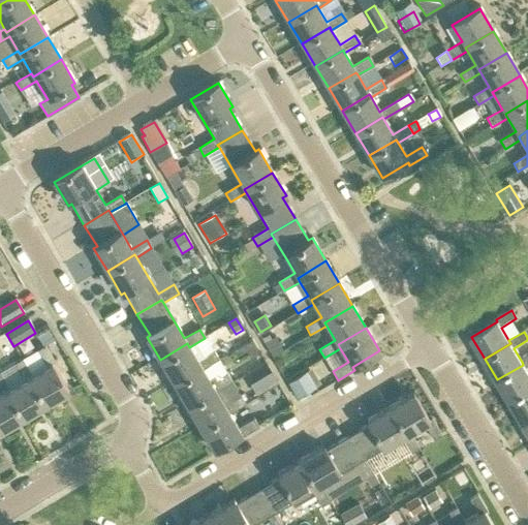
[(275,338),(272,340),(269,336),(261,340),(273,359),(283,351),(275,338)]
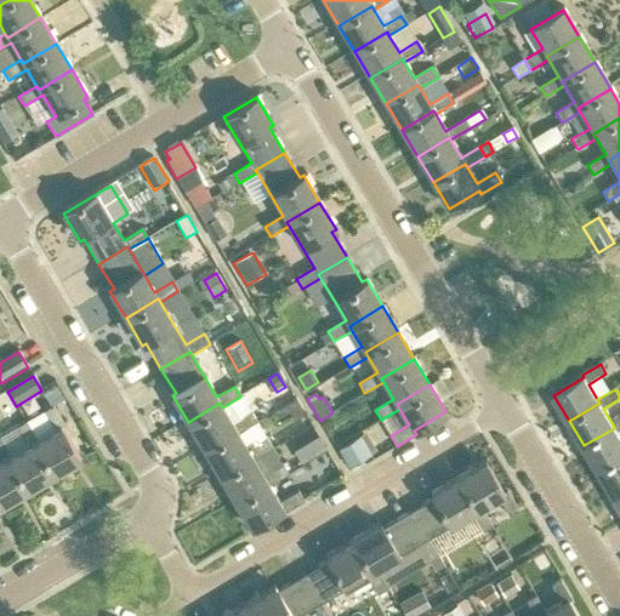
[(294,422),(303,417),(295,401),(272,415),(278,425),(291,417),(294,422)]
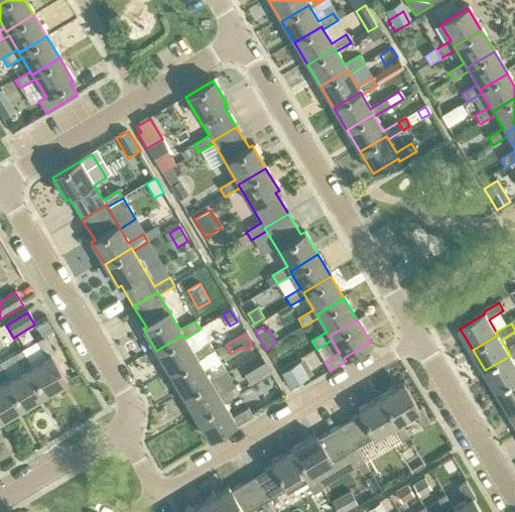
[(192,352),(184,339),(182,335),(156,351),(169,373),(196,357),(198,360),(213,352),(208,343),(192,352)]
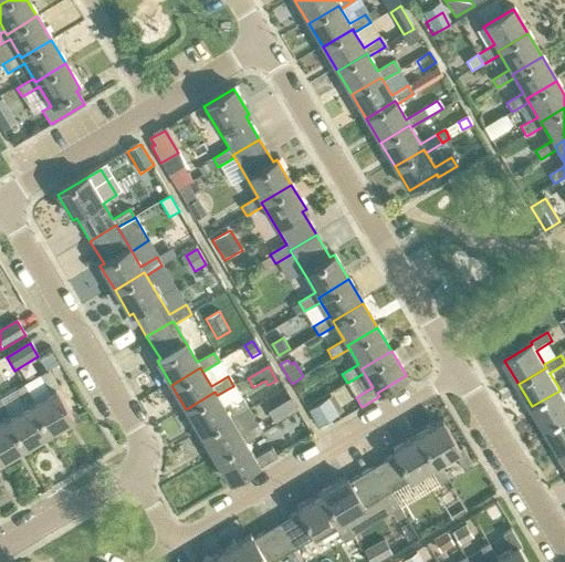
[(73,419),(56,391),(59,389),(48,372),(23,386),(33,403),(30,405),(48,435),(73,419)]
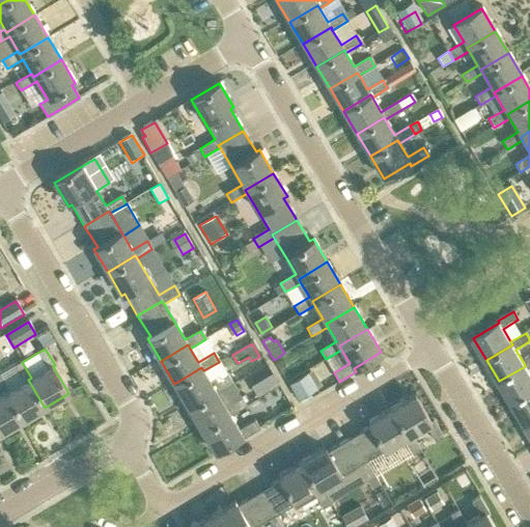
[(529,373),(528,371),(529,370),(529,359),(524,363),(525,366),(499,381),(512,403),(529,392),(529,373)]
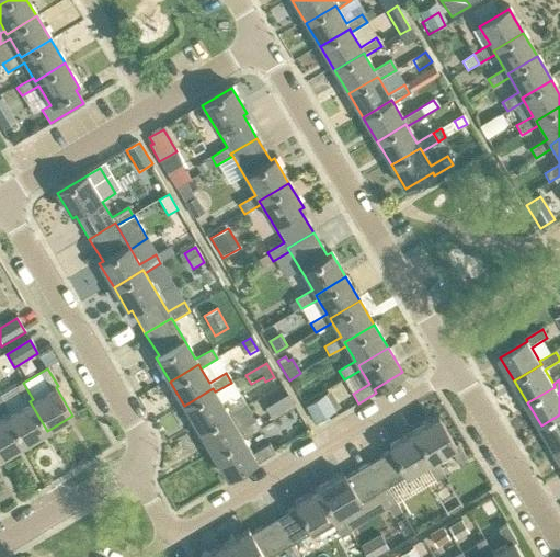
[(30,401),(33,399),(23,383),(0,396),(0,397),(10,413),(7,416),(24,445),(47,431),(30,401)]
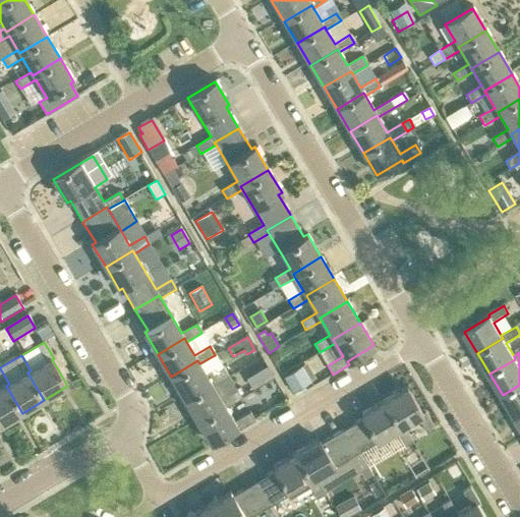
[(256,357),(235,370),(239,378),(261,365),(256,357)]
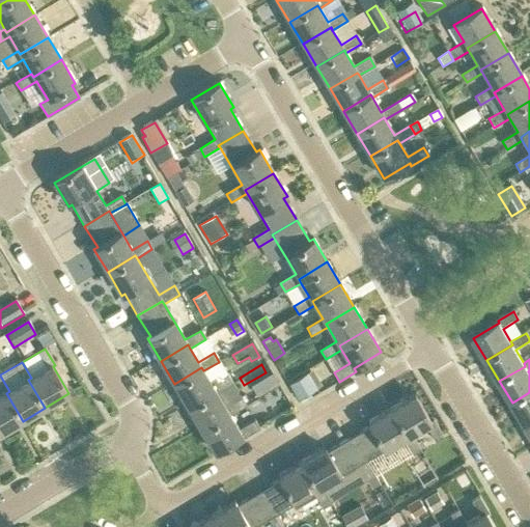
[(212,385),(203,370),(201,367),(174,384),(188,406),(215,389),(217,393),(231,384),(227,376),(212,385)]
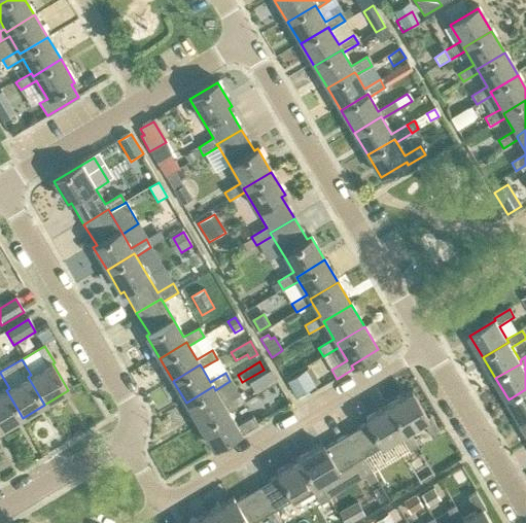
[(265,385),(272,381),(267,372),(259,376),(265,385)]
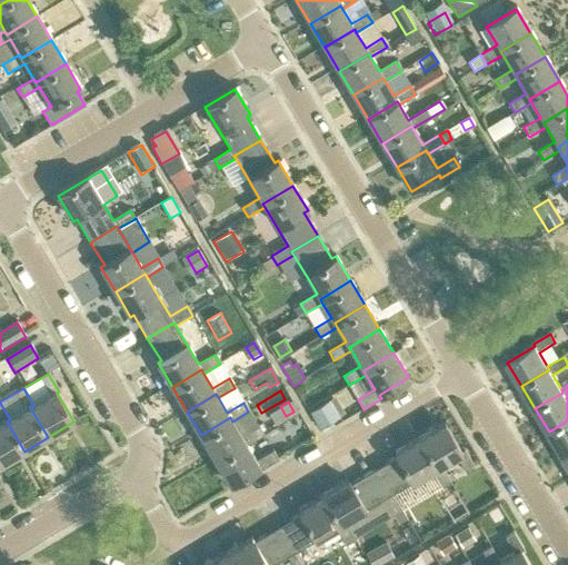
[(320,430),(340,418),(330,402),(310,414),(320,430)]
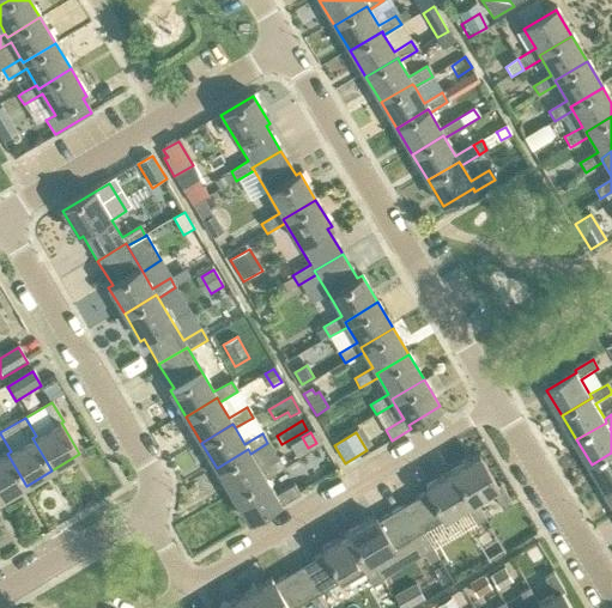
[(7,454),(11,451),(0,433),(0,455),(1,457),(0,457),(0,500),(26,486),(7,454)]
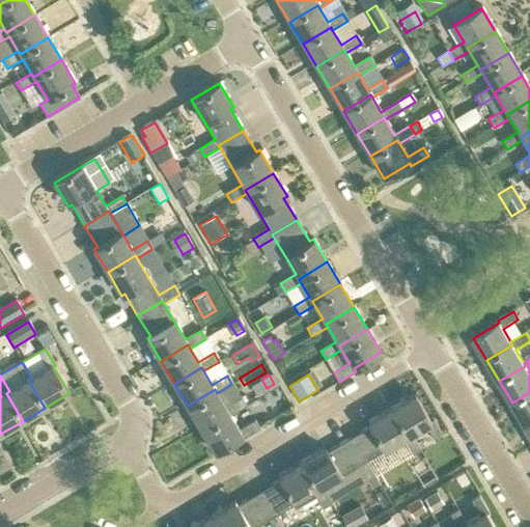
[(225,408),(217,393),(215,389),(188,406),(200,428),(228,412),(230,415),(245,406),(241,398),(225,408)]
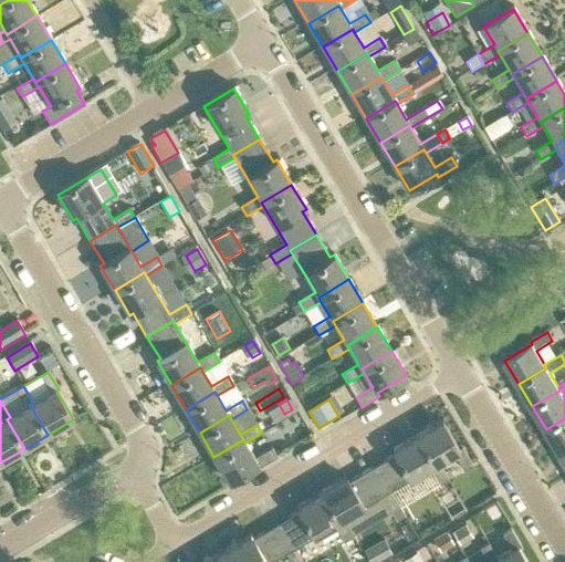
[(564,418),(546,429),(560,451),(564,448),(564,418)]
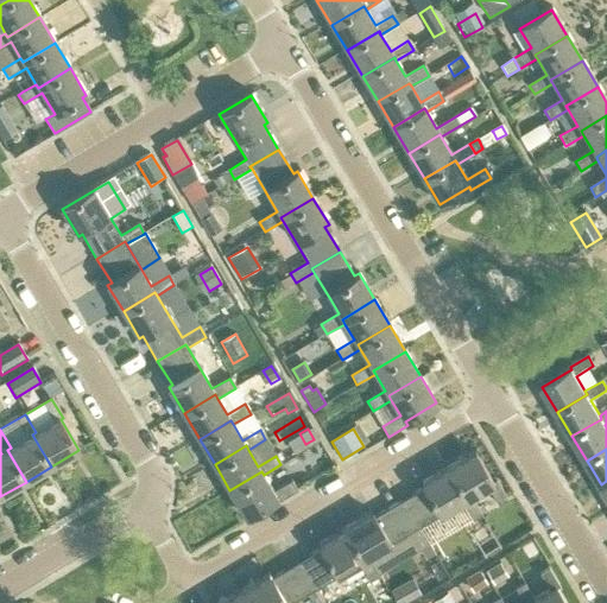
[(475,452),(448,468),(467,500),(470,497),(486,488),(498,506),(507,500),(495,481),(493,483),(475,452)]
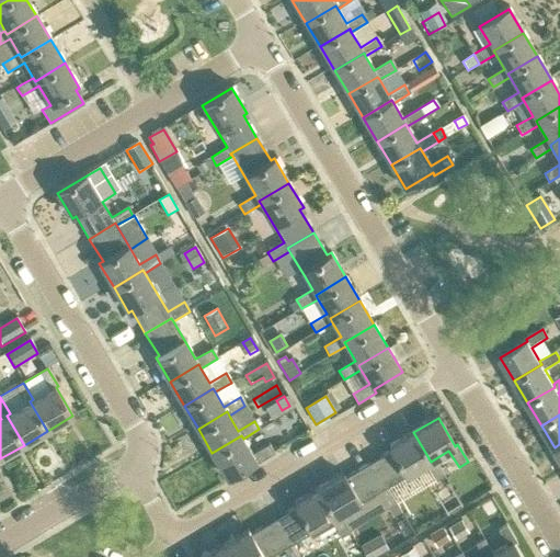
[(445,476),(434,459),(431,462),(413,432),(389,447),(391,451),(368,464),(384,489),(387,488),(426,465),(436,481),(445,476)]
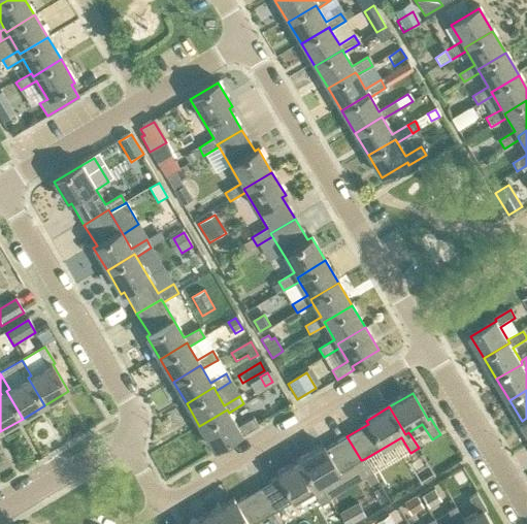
[(240,436),(258,426),(253,418),(237,427),(229,413),(227,410),(199,426),(213,449),(239,433),(240,436)]
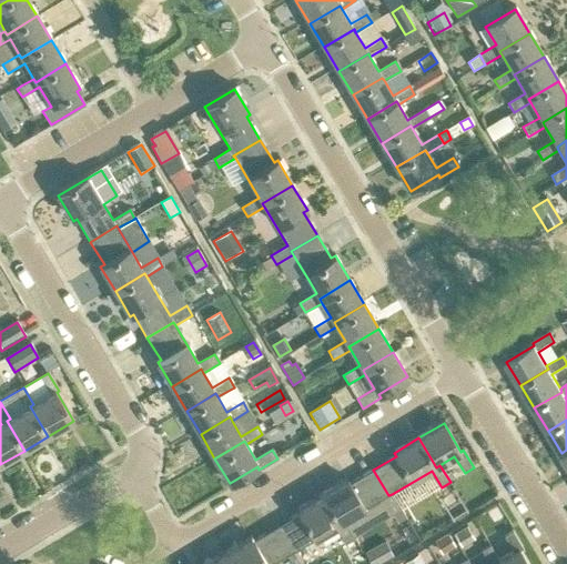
[(403,511),(392,494),(388,495),(373,470),(350,484),(347,480),(323,495),(341,524),(344,522),(384,499),(394,516),(403,511)]
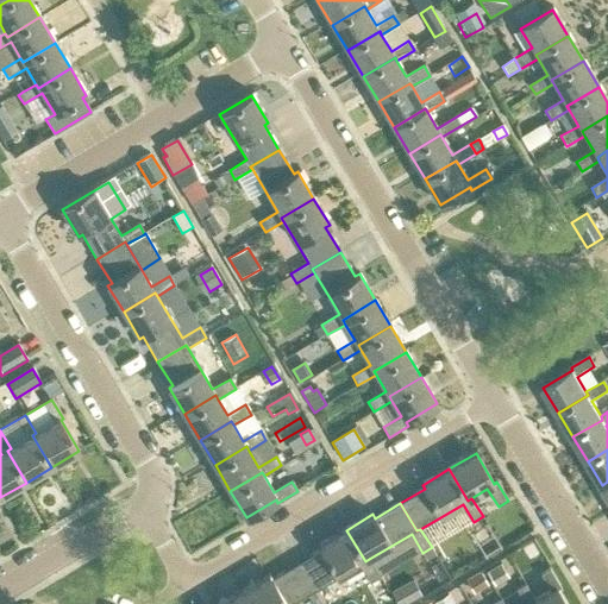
[(380,578),(369,559),(365,561),(346,530),(319,546),(321,549),(298,565),(313,592),(318,590),(359,565),(370,584),(380,578)]
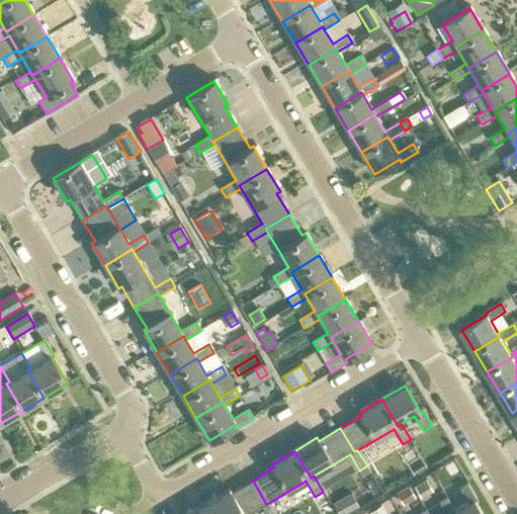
[(277,513),(270,502),(266,504),(253,481),(232,493),(230,490),(207,503),(213,513),(251,513),(262,507),(266,513),(277,513)]
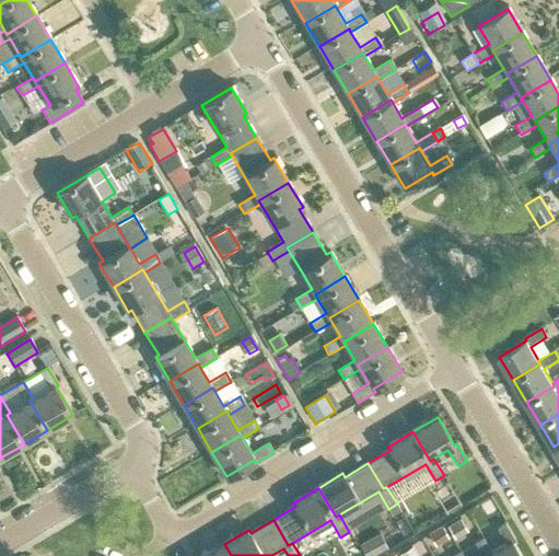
[(455,541),(468,533),(461,520),(447,528),(455,541)]
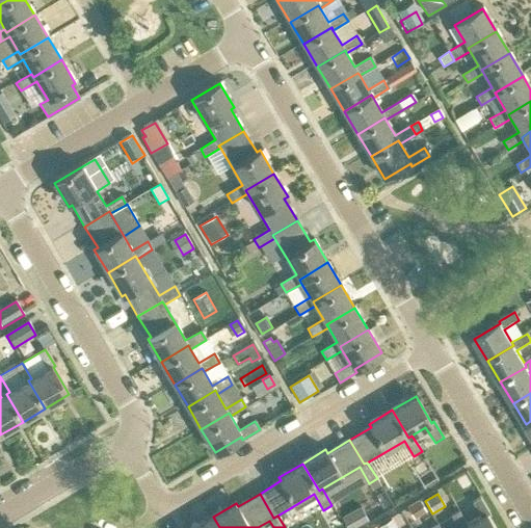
[(494,527),(485,515),(488,513),(479,498),(471,502),(480,518),(467,525),(463,527),(494,527)]
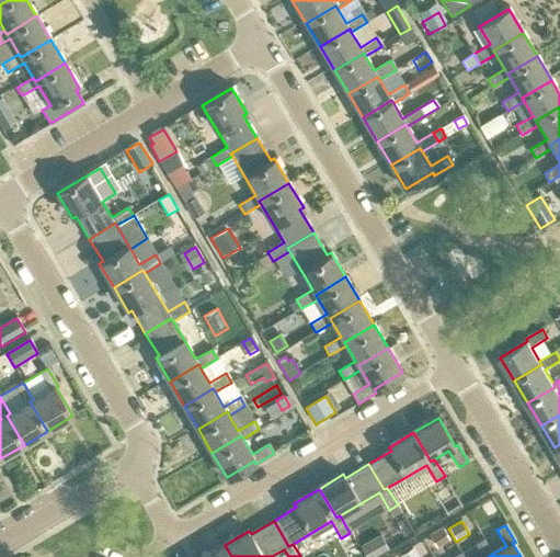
[(436,549),(450,541),(443,527),(429,536),(436,549)]
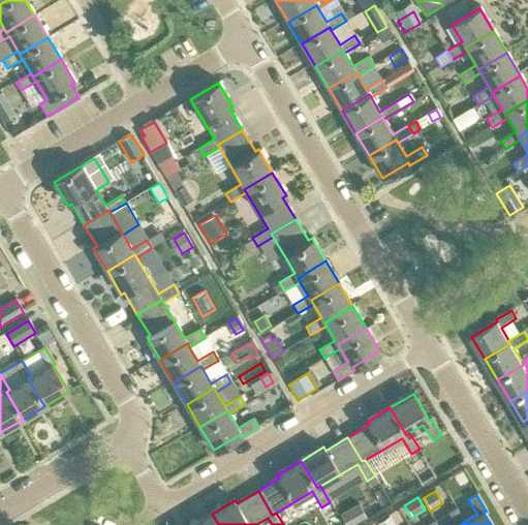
[(340,516),(345,524),(356,524),(367,519),(359,505),(340,516)]
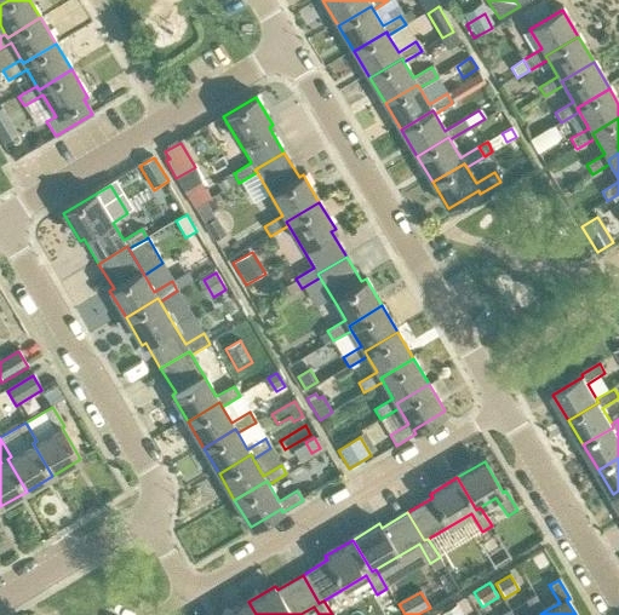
[(540,614),(544,611),(533,595),(525,601),(532,614),(540,614)]
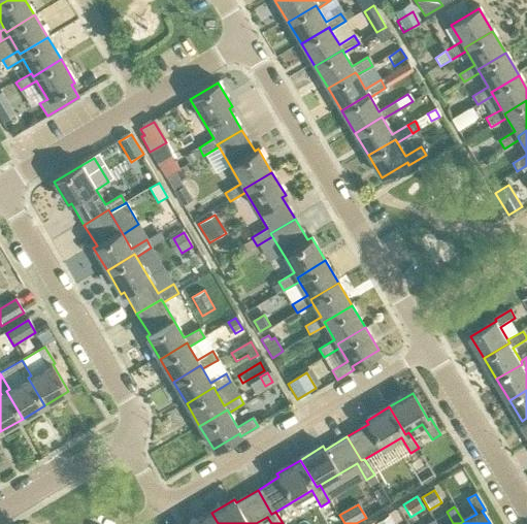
[(218,523),(211,513),(194,523),(218,523)]
